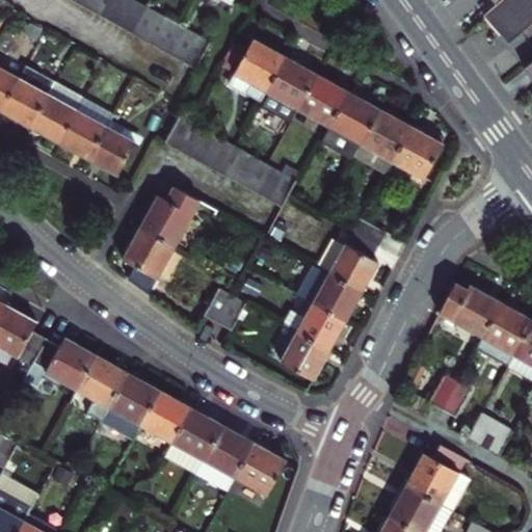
[(94,10),(98,0),(82,0),(80,3),(94,10)]
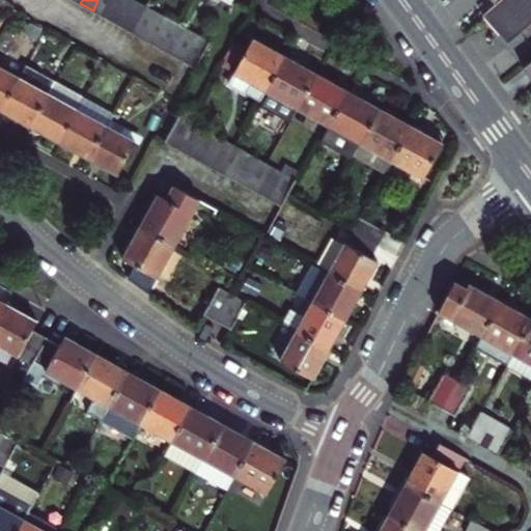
[(98,0),(93,10),(106,18),(115,0),(98,0)]
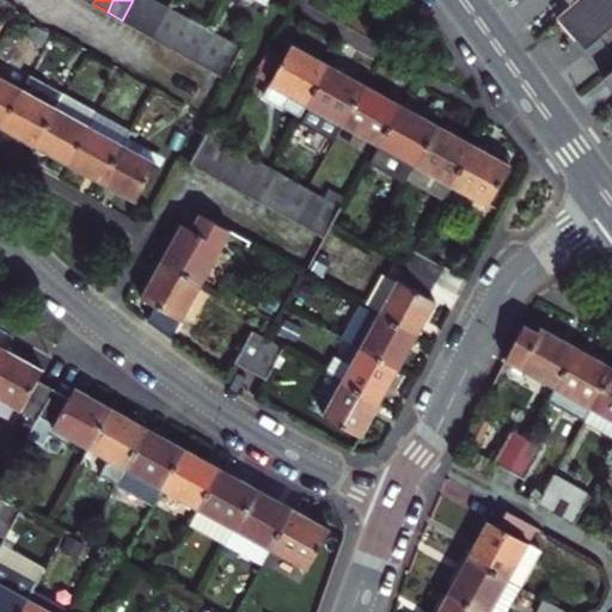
[(133,0),(122,20),(135,28),(150,0),(133,0)]
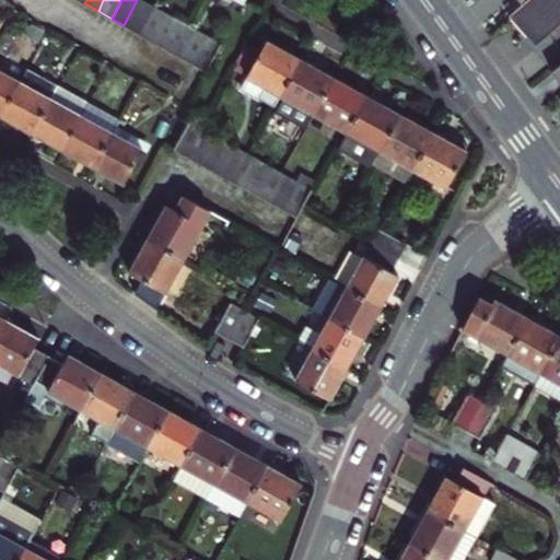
[(137,0),(124,25),(138,33),(153,6),(143,0),(137,0)]
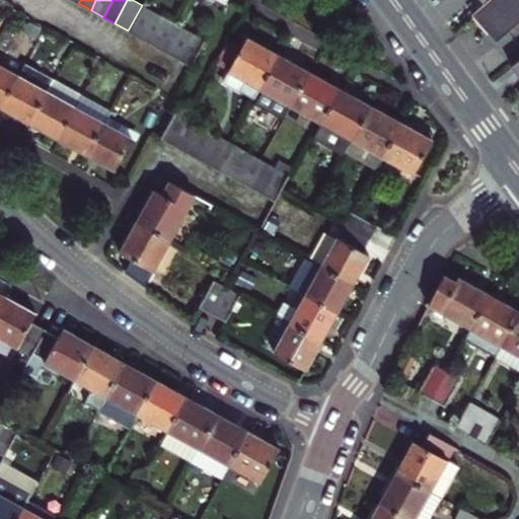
[(518,0),(491,0),(491,1),(479,10),(493,26),(505,41),(518,26),(518,0)]
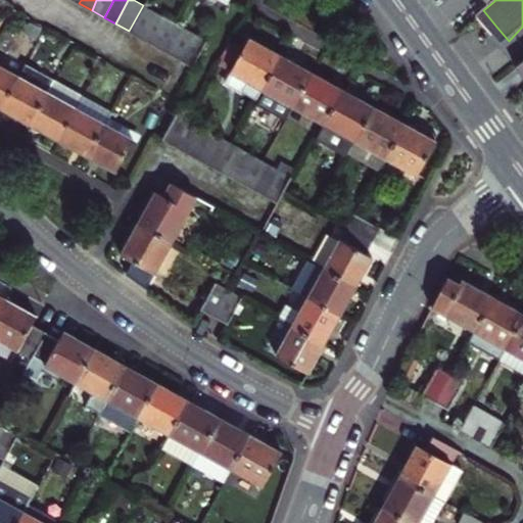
[(129,31),(141,38),(154,12),(144,5),(143,5),(129,31)]
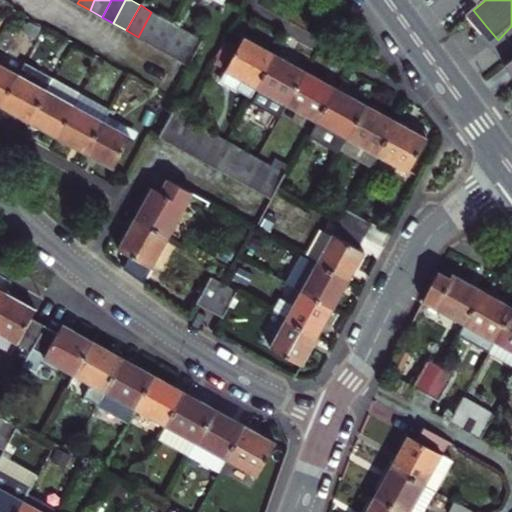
[(138,37),(150,44),(163,18),(151,12),(138,37)]
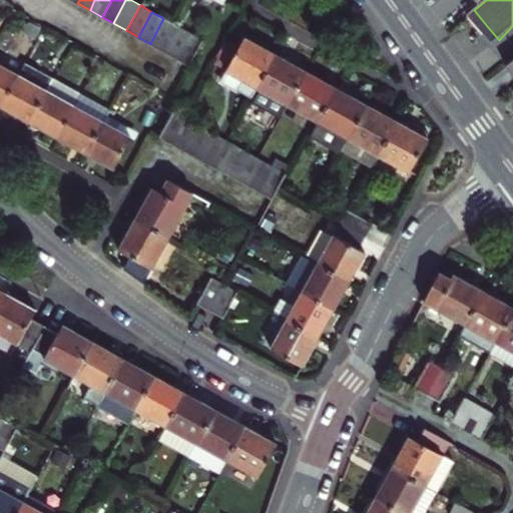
[(163,18),(150,44),(162,51),(175,25),(171,22),(163,18)]
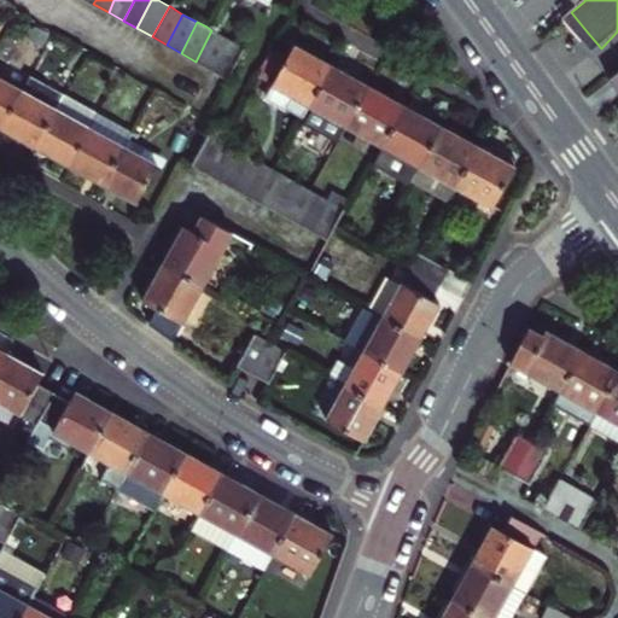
[(196,62),(210,69),(227,39),(211,30),(196,62)]
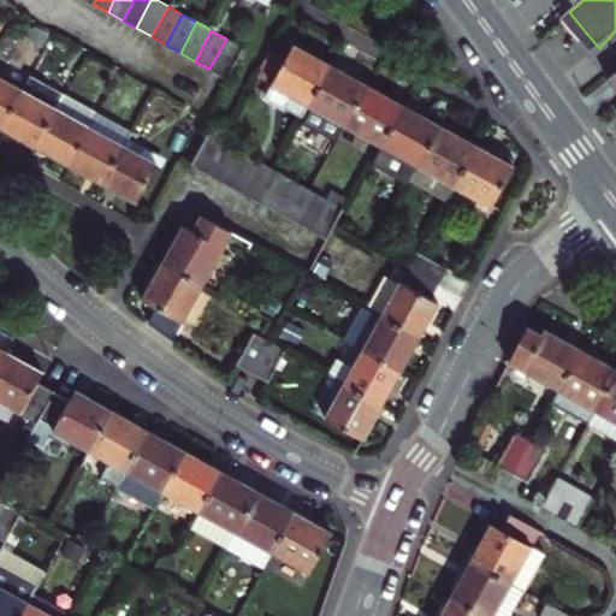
[(226,39),(209,69),(224,77),(241,46),(226,39)]
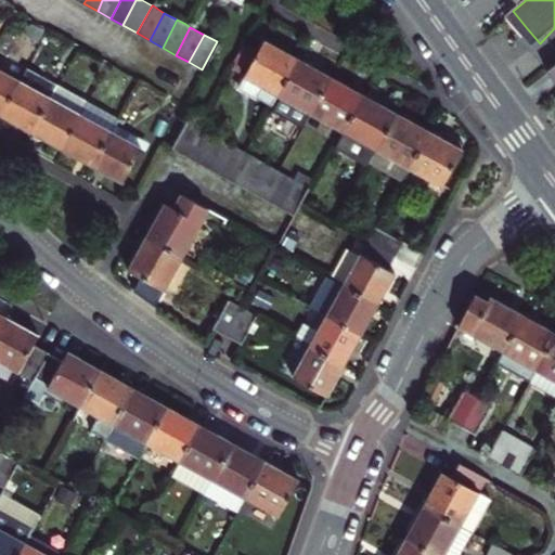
[(240,87),(275,106),(300,60),(274,47),(263,41),(240,87)]
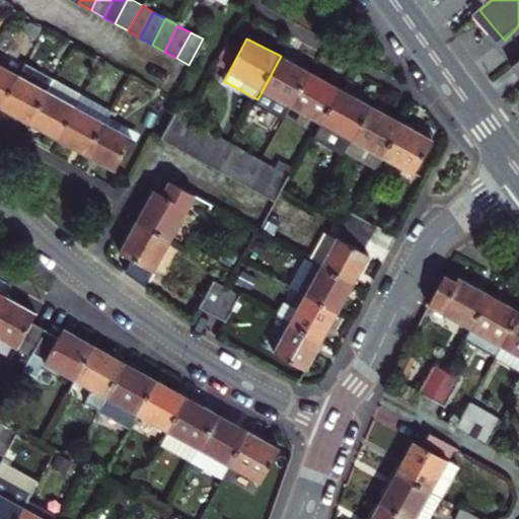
[(293,106),(311,73),(298,66),(281,56),(257,99),(255,103),(286,120),(293,106)]
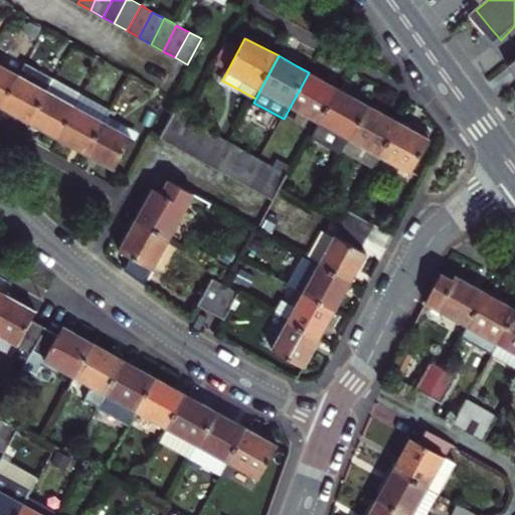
[(27,125),(51,79),(24,63),(16,77),(0,107),(0,110),(13,117),(27,125)]
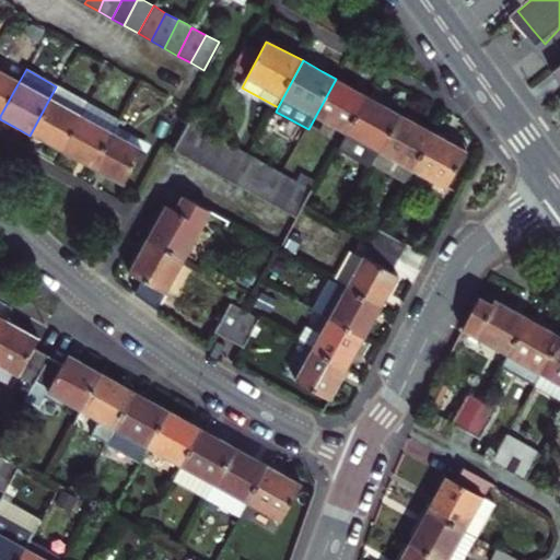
[(0,116),(18,84),(0,74),(0,116)]
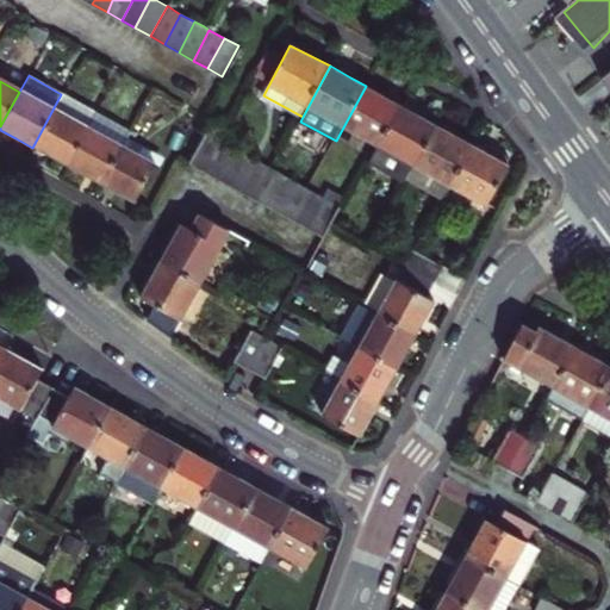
[(344,125),(379,144),(400,104),(386,97),(366,86),(344,125)]
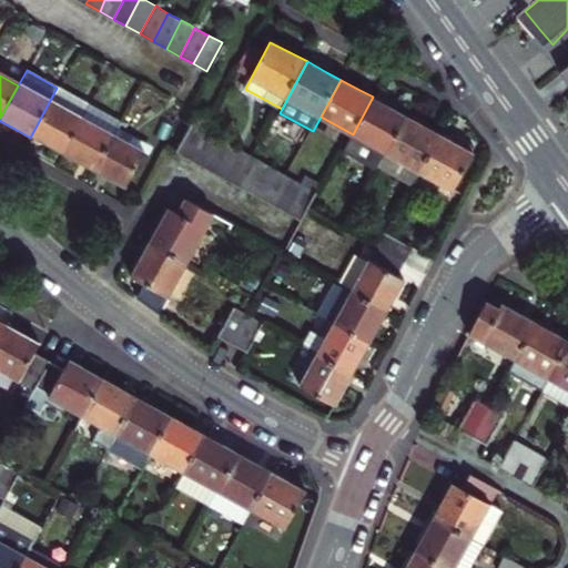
[(61,154),(80,119),(88,105),(57,88),(30,138),(47,146),(61,154)]
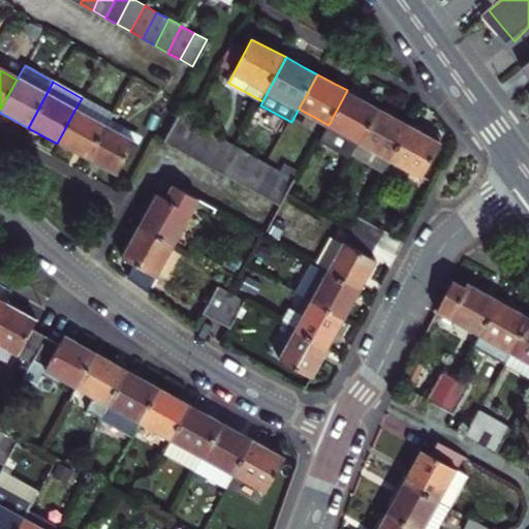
[(353,155),(361,142),(379,107),(367,101),(347,90),(329,125),(320,141),(352,158),(353,155)]
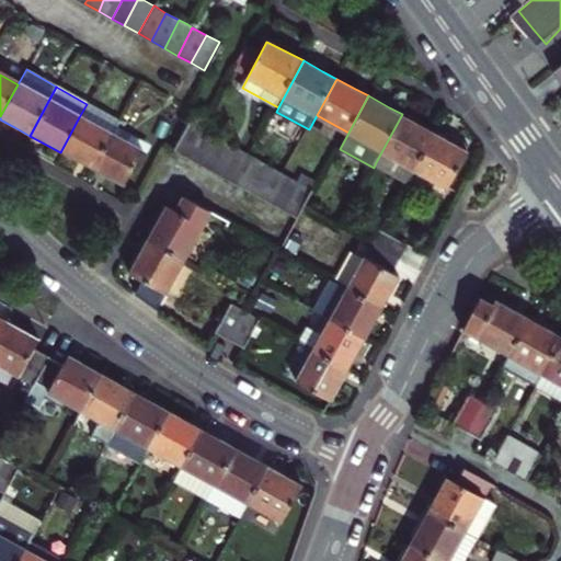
[(79,117),(111,136),(118,122),(87,104),(79,117)]
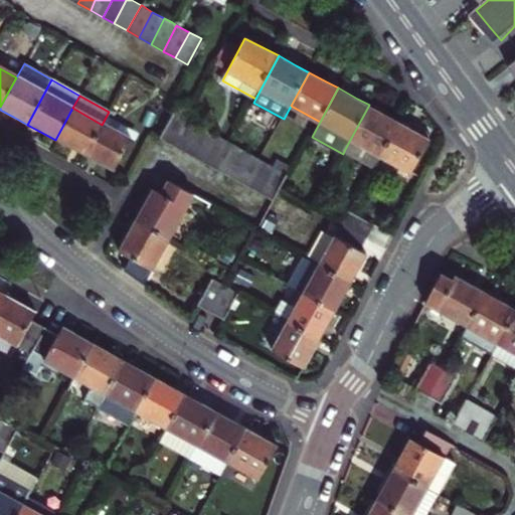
[(351,138),(382,156),(400,122),(385,114),(369,105),(351,138)]
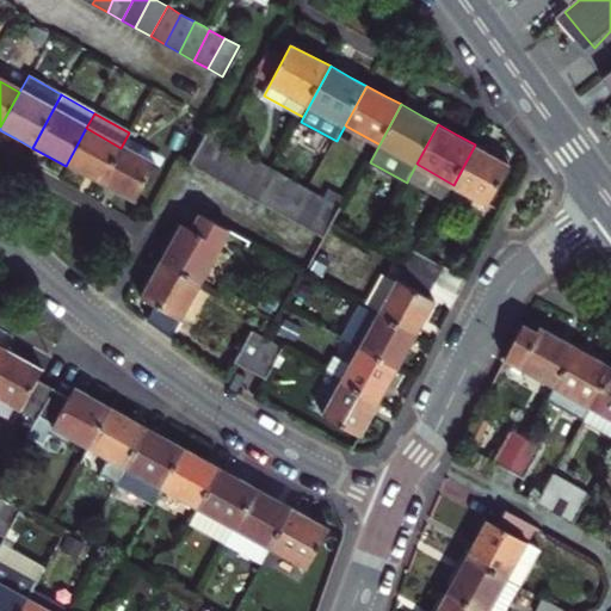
[(100,185),(121,148),(86,128),(66,166),(85,177),(100,185)]
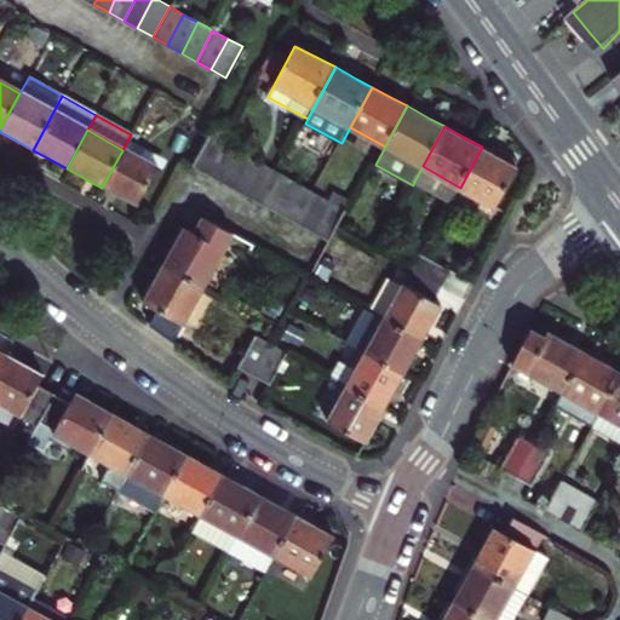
[(208,176),(223,147),(220,145),(208,139),(193,167),(208,176)]
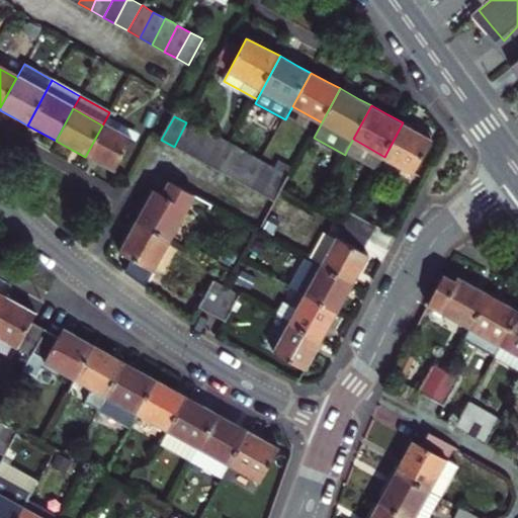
[(199,130),(186,122),(174,147),(186,154),(199,130)]
